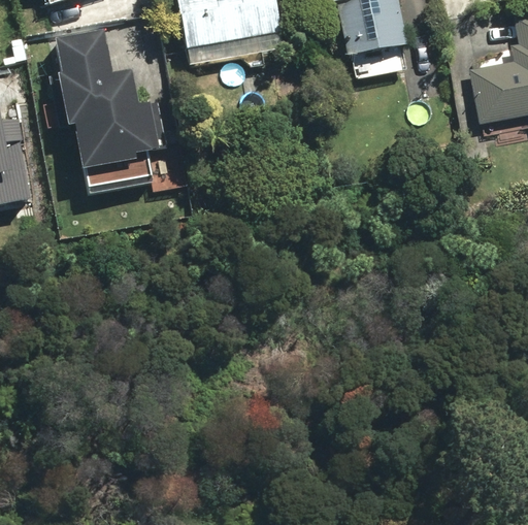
[(224,0),(219,1),(219,0),(178,0),(192,66),(284,47),(274,0),(224,0)]
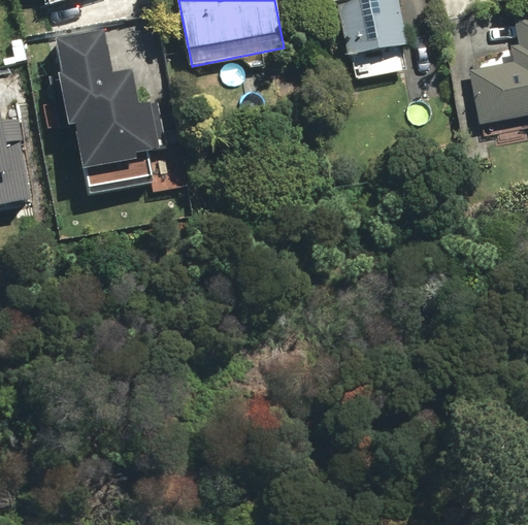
[(318,0),(319,4),(332,1),(343,57),(351,56),(356,79),(404,69),(400,48),(406,46),(397,0),(318,0)]
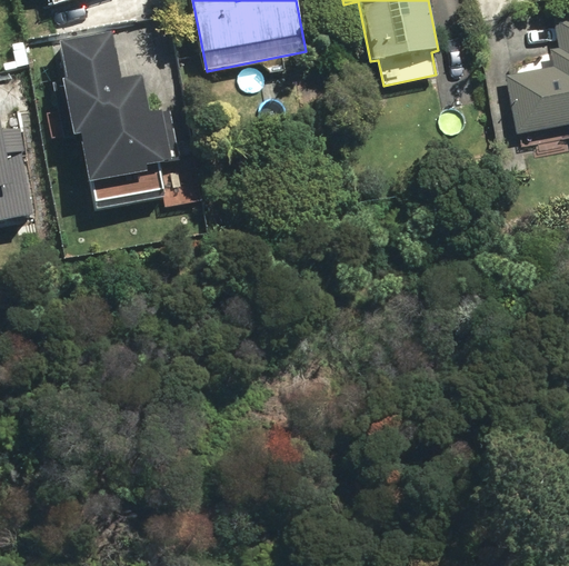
[(568,19),(552,22),(558,48),(550,49),(552,65),(503,73),(515,133),(568,123),(568,19)]
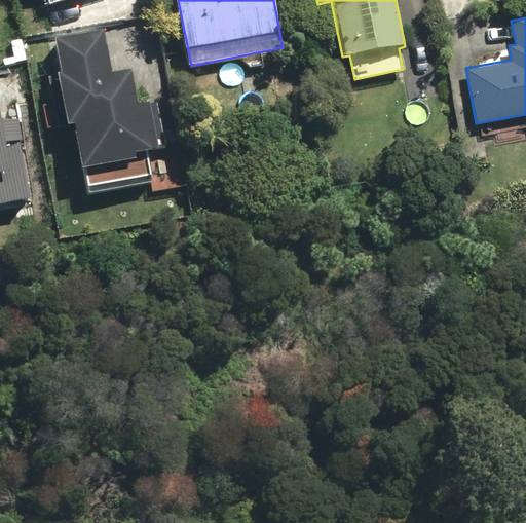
[(104,30),(57,38),(63,72),(57,73),(66,124),(72,123),(81,171),(134,161),(133,155),(170,148),(161,101),(137,105),(130,71),(112,74),(104,30)]
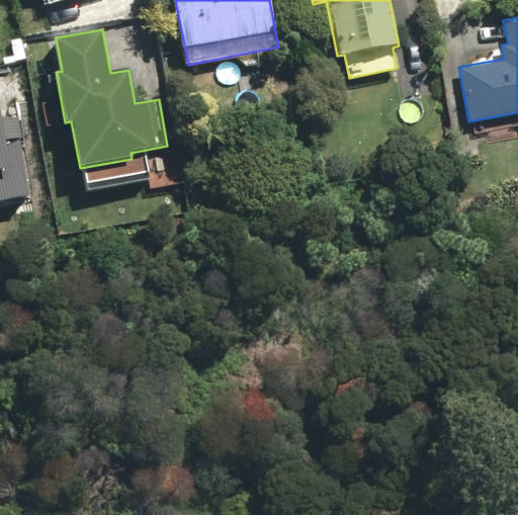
[(0,213),(14,211),(4,150),(0,150),(0,213)]
